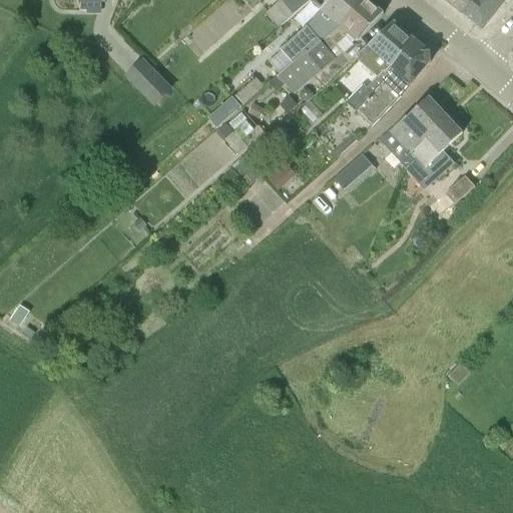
[(76,0),(79,11),(85,11),(85,15),(100,15),(100,3),(104,3),(103,0),(76,0)]
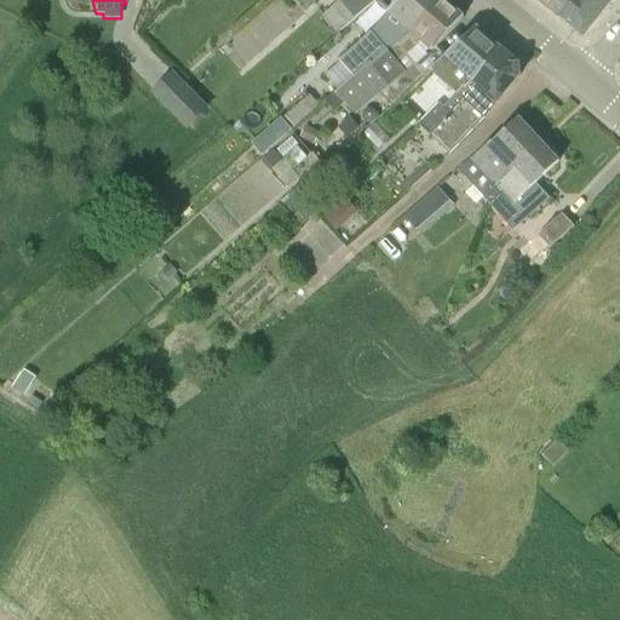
[(378,0),(340,0),(322,16),(337,33),(357,18),(377,3),(378,0)]
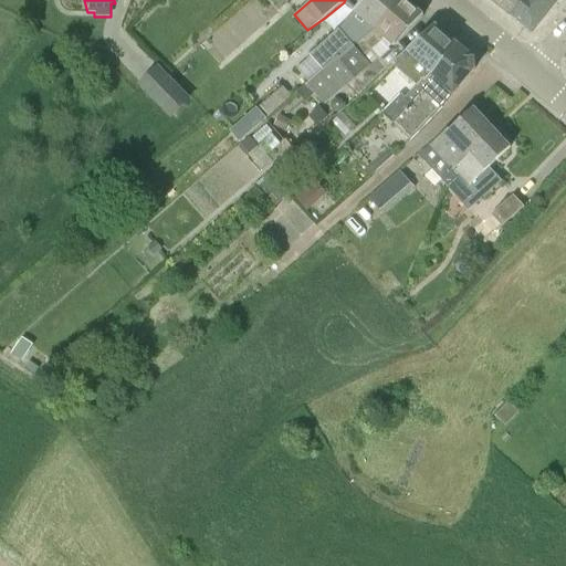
[(400,42),(423,14),(406,0),(401,0),(323,70),(307,83),(297,93),(305,102),(314,94),(324,105),(349,85),(359,97),(409,52),(400,42)]
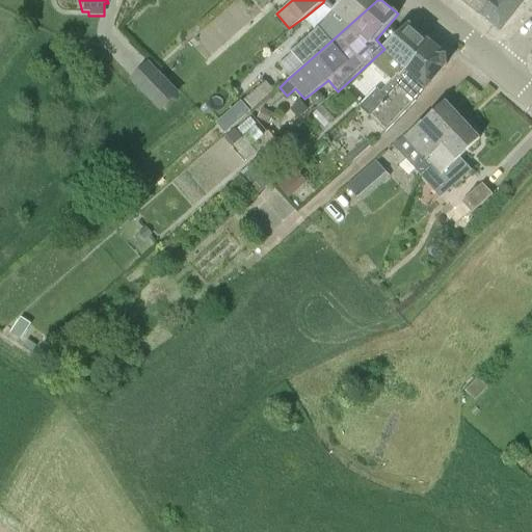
[(303,65),(377,0),(342,0),(333,11),(341,19),(324,31),(318,26),(291,50),(295,55),(303,65)]
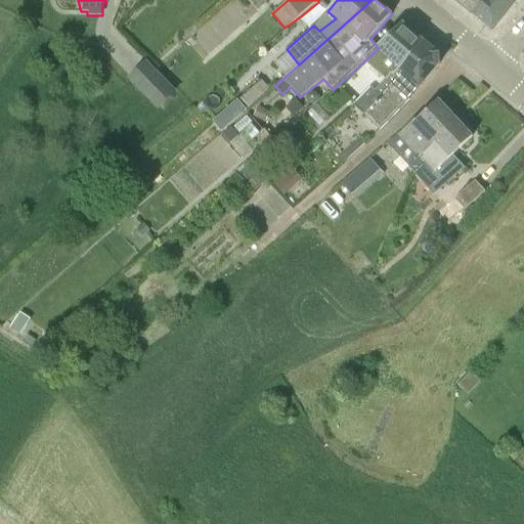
[(455,0),(474,13),(484,0),(455,0)]
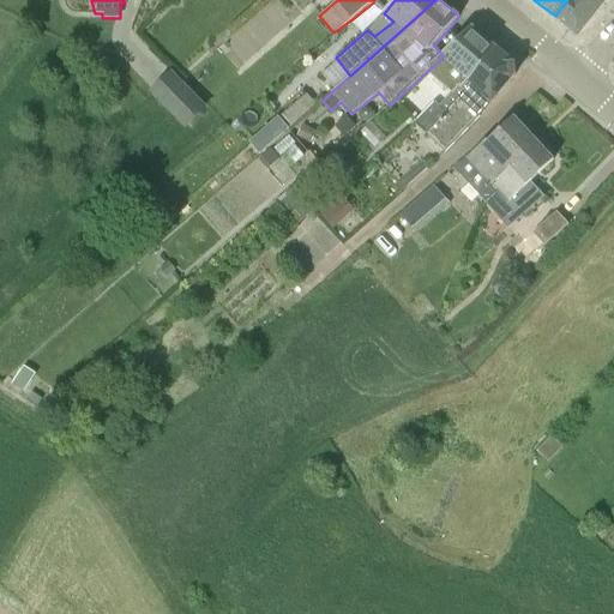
[(567,0),(555,16),(578,35),(585,26),(606,0),(567,0)]
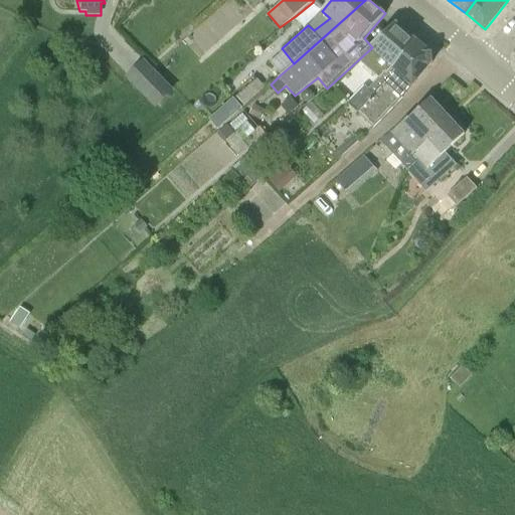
[(381,77),(416,40),(396,22),(372,47),(360,59),(381,77)]
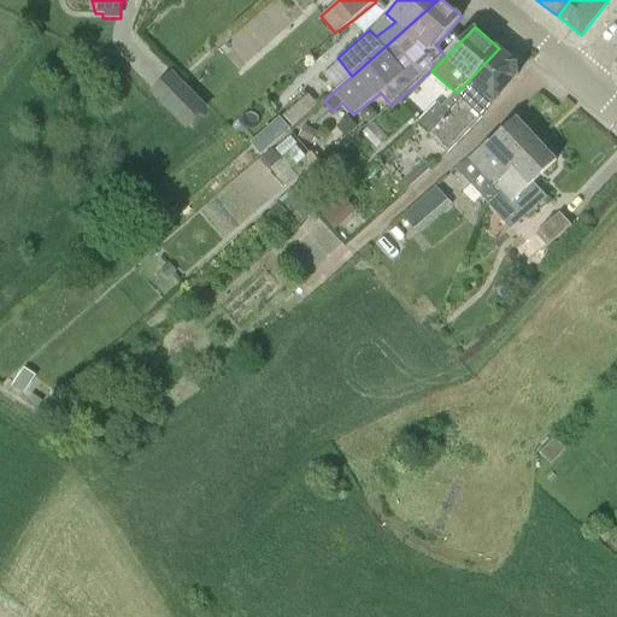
[(518,75),(517,64),(499,48),(457,93),(442,107),(438,103),(418,123),(451,154),(518,75)]
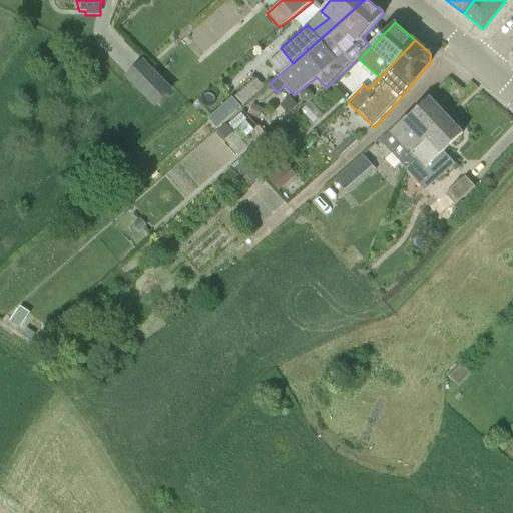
[(155,107),(173,90),(144,59),(125,76),(155,107)]
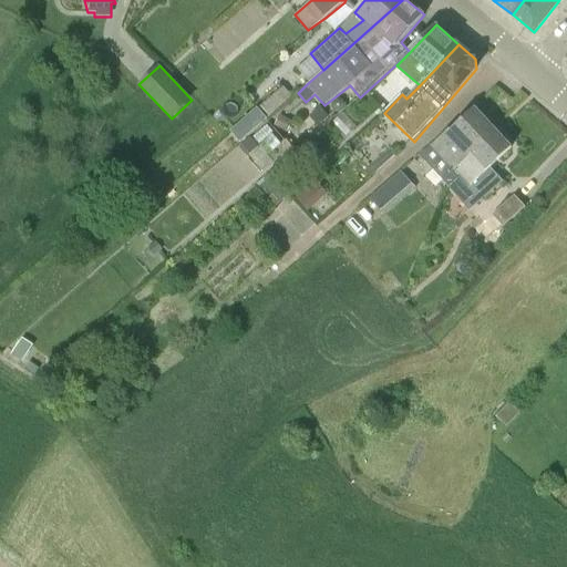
[(267,119),(292,96),(284,86),(258,109),(267,119)]
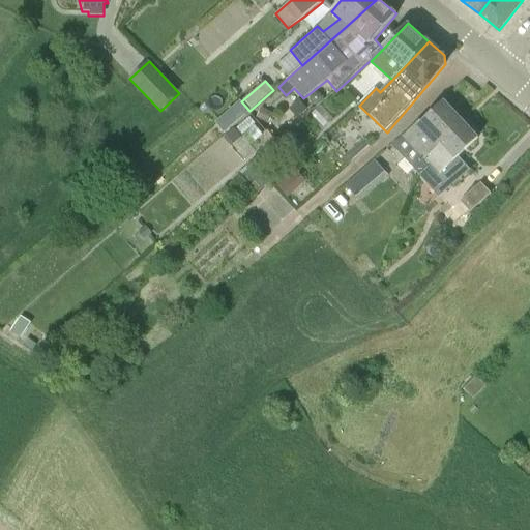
[(323,96),(320,92),(315,92),(311,95),(310,100),(314,105),(319,106),(322,101),(323,96)]
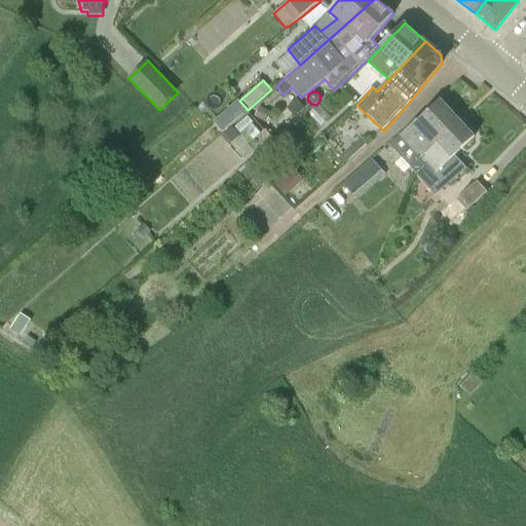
[(439,142),(460,121),(440,100),(401,137),(420,159),(423,157),(440,143),(439,142)]
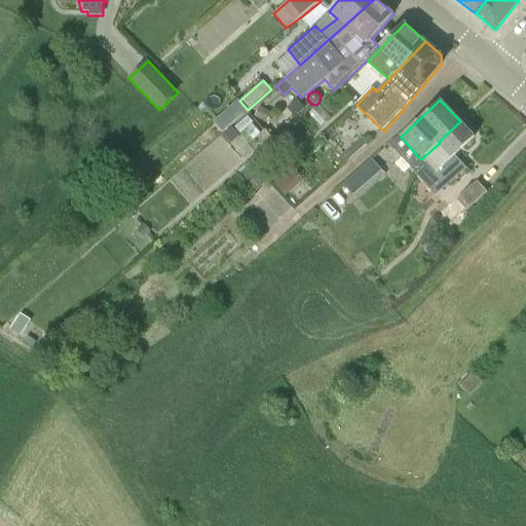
[(260,106),(255,115),(267,122),(272,112),(260,106)]
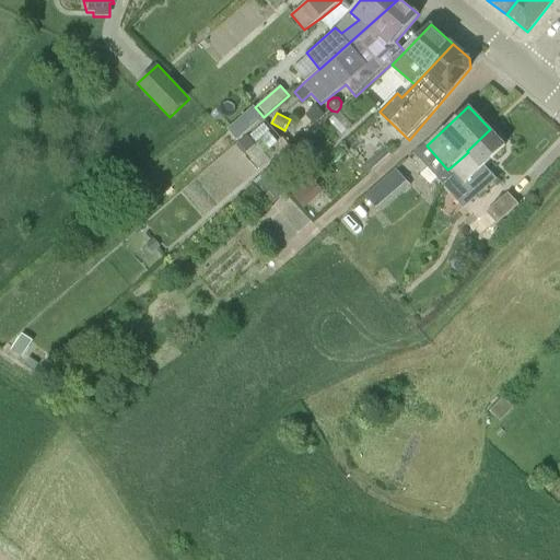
[(497,179),(485,165),(505,146),(490,129),(467,151),(468,152),(451,167),(455,173),(443,183),(465,207),(497,179)]
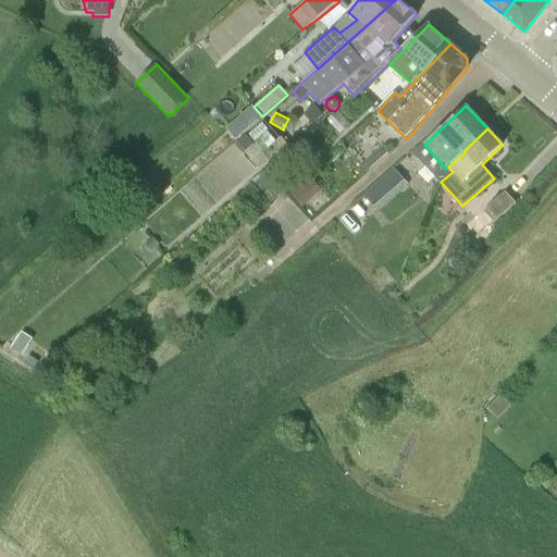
[(245,135),(234,145),(242,155),(254,145),(245,135)]
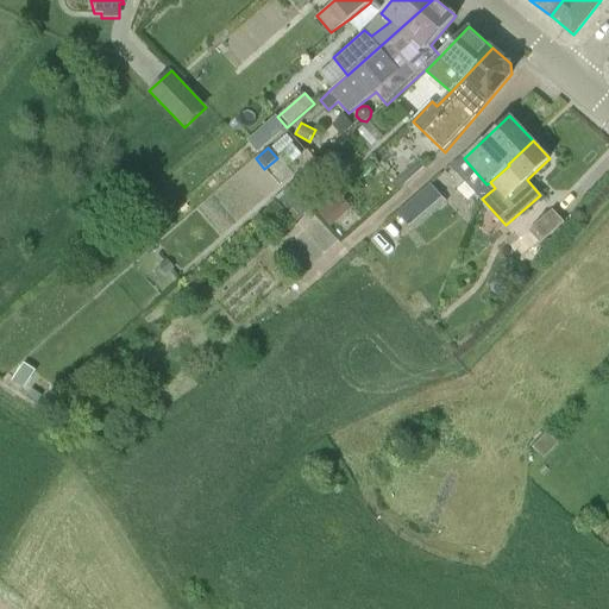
[(334,152),(318,167),(333,182),(349,168),(334,152)]
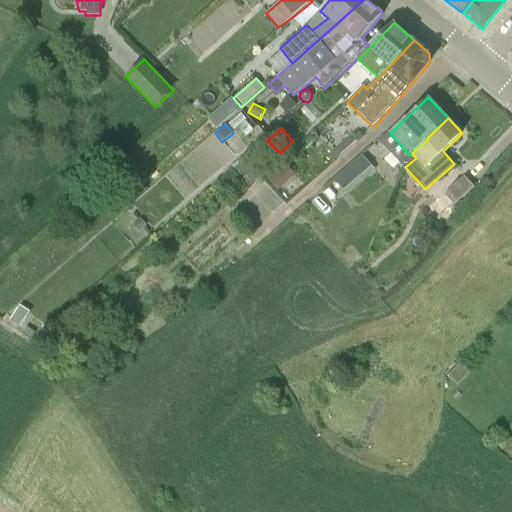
[(335,160),(358,139),(353,133),(330,155),(335,160)]
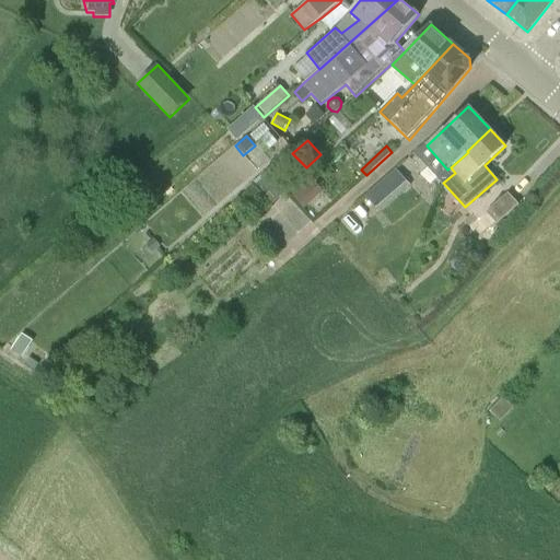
[(407,181),(396,168),(366,197),(375,209),(399,188),(407,181)]
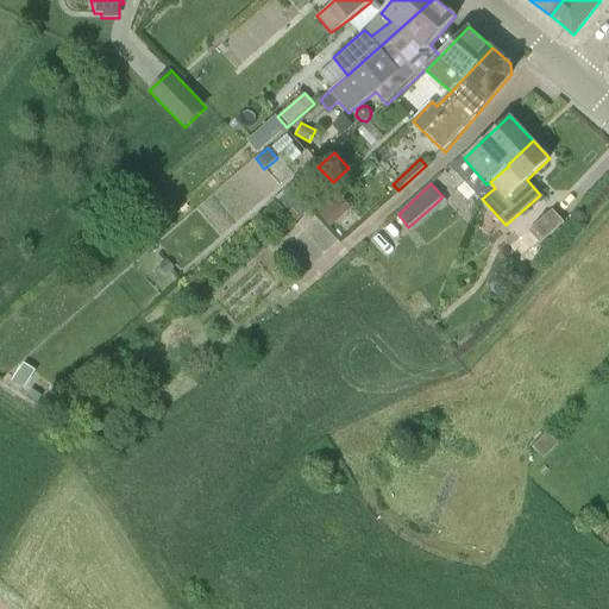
[(295,220),(309,207),(289,186),(276,199),(278,201),(295,220)]
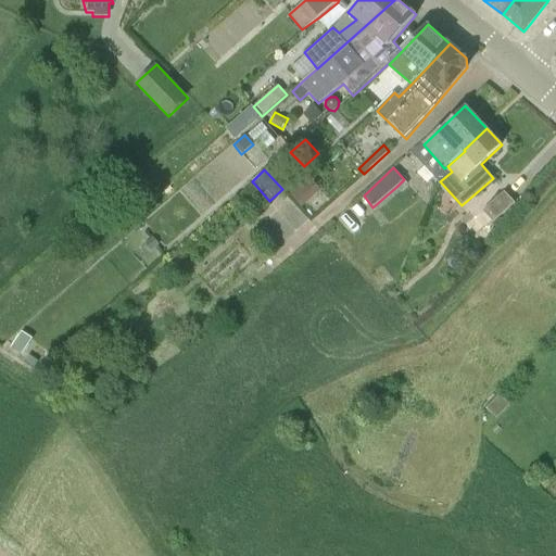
[(308,175),(289,191),(302,206),(320,189),(308,175)]
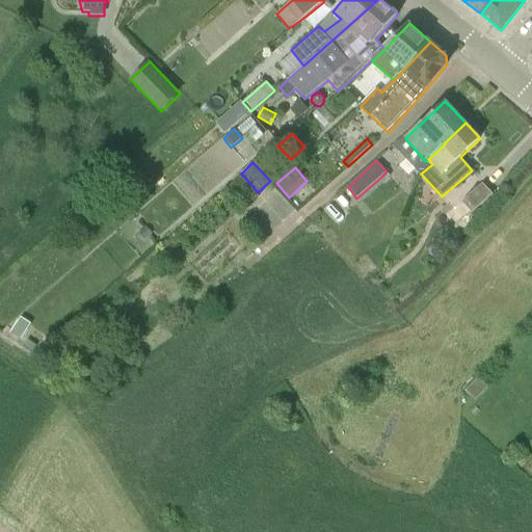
[(391,176),(387,171),(379,179),(382,182),(391,176)]
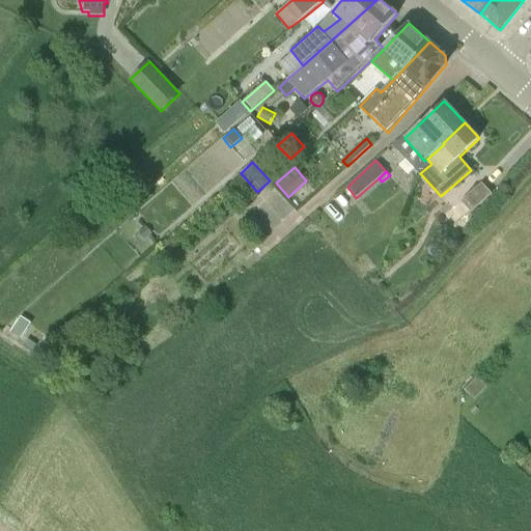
[(458,222),(471,212),(472,213),(493,194),(482,183),(462,201),(445,216),(453,224),(450,227),(462,241),(469,234),(458,222)]
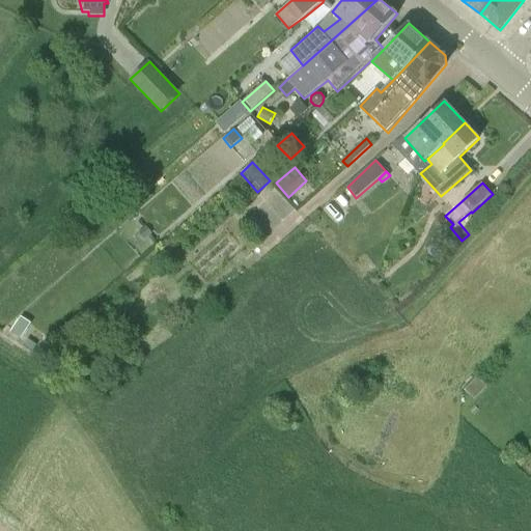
[(146,226),(139,232),(144,240),(151,233),(146,226)]
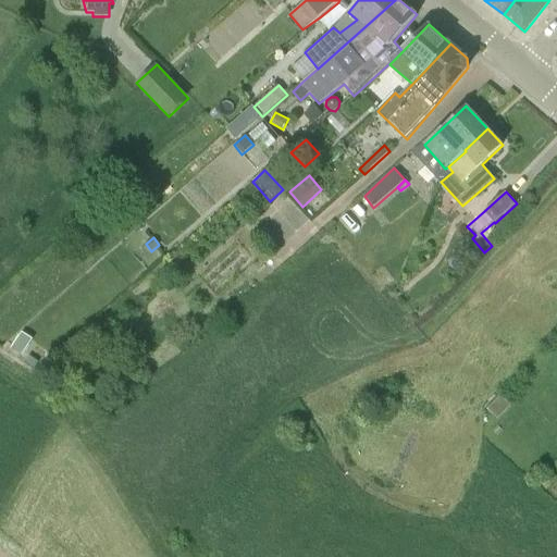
[(34,370),(39,362),(31,356),(24,363),(34,370)]
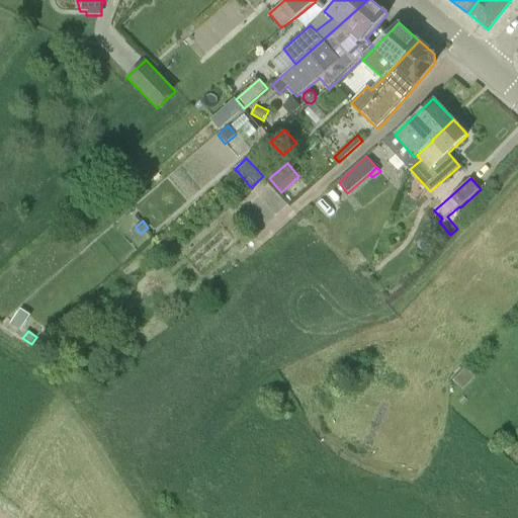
[(463,390),(475,377),(465,368),(453,380),(463,390)]
